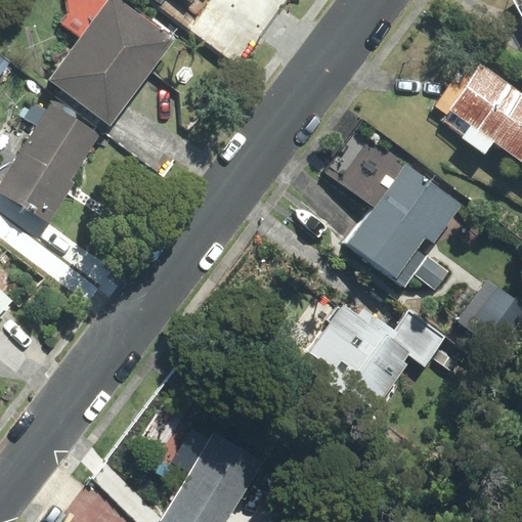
[(107,0),(49,77),(106,122),(169,42),(116,0),(107,0)]
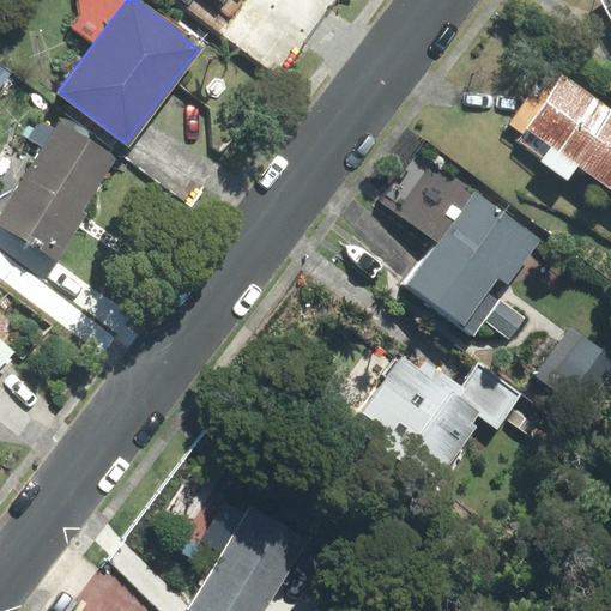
[(194,0),(216,17),(228,0),(194,0)]
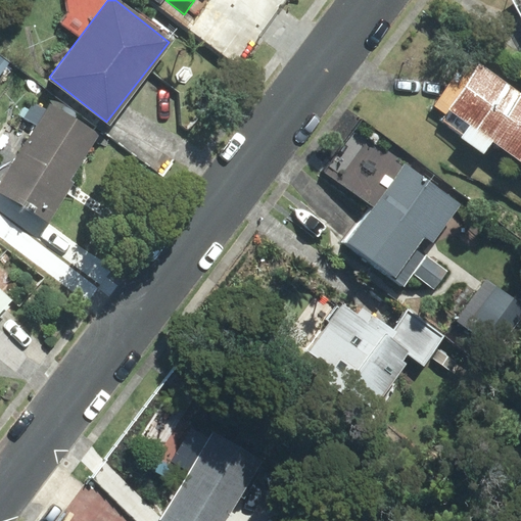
[(511,0),(520,17),(520,0),(511,0)]
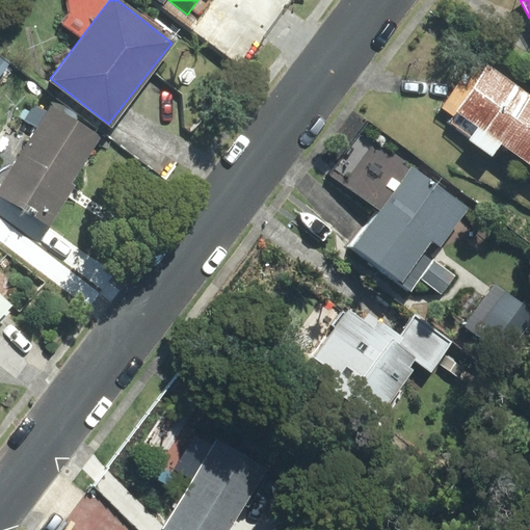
[(529,94),(486,61),(482,67),(477,62),(442,110),(453,117),(450,122),(466,134),(462,139),(487,157),(498,142),(529,165),(529,94)]
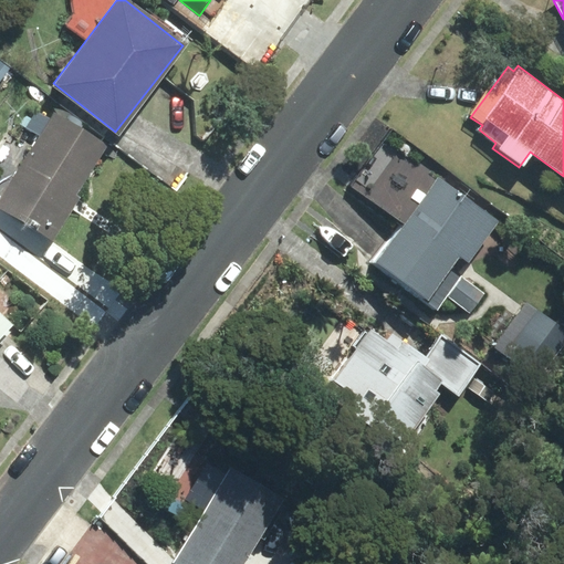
[(54,116),(0,202),(54,237),(79,197),(74,195),(104,147),(54,116)]
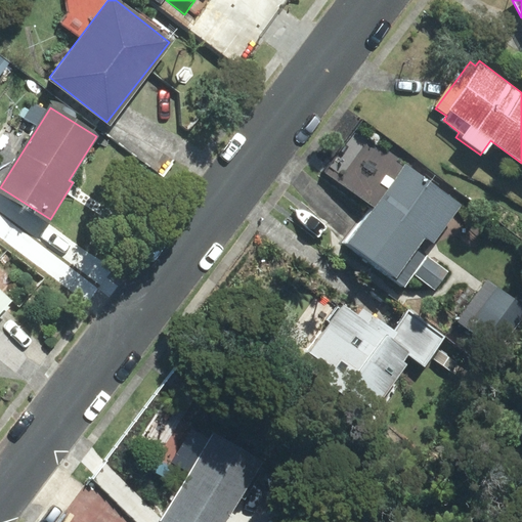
[(325,172),(373,205),(346,243),(406,287),(416,274),(437,290),(467,248),(440,229),(459,203),(356,129),(325,172)]
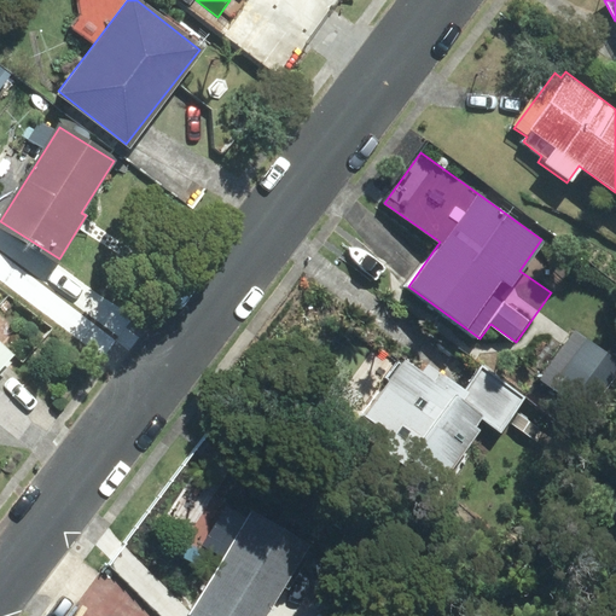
[(434,489),(483,419),(500,430),(524,395),(481,365),(465,388),(439,370),(433,378),(401,356),(390,372),(367,356),(337,400),(384,433),(373,447),(434,489)]
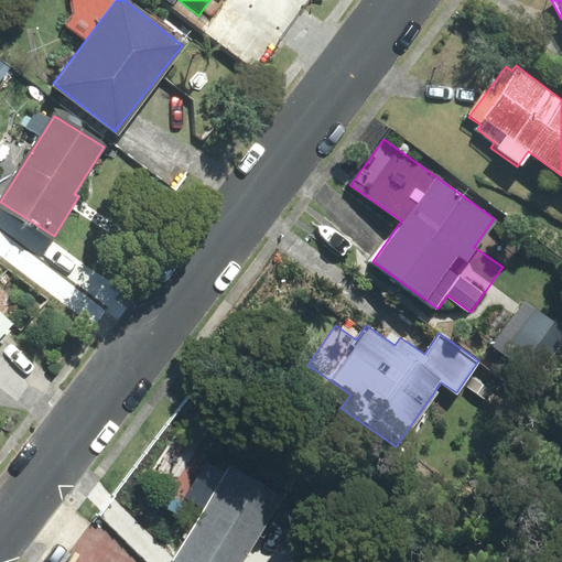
[(235,561),(276,495),(227,467),(176,552),(192,561),(235,561)]
